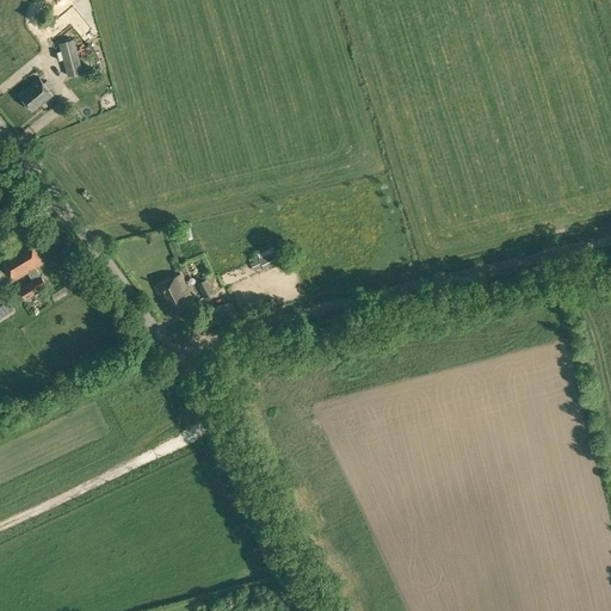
[(97,34),(73,5),(44,29),(54,39),(72,25),(86,43),(97,34)]
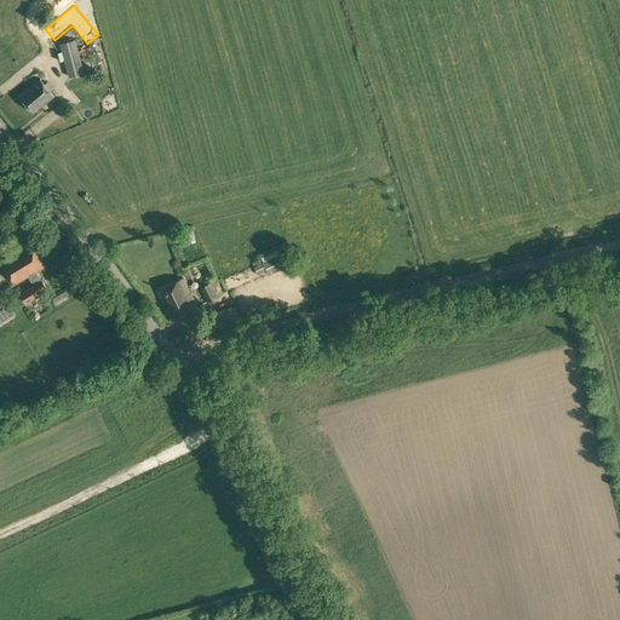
[(61,42),(69,76),(84,73),(76,39),(61,42)]
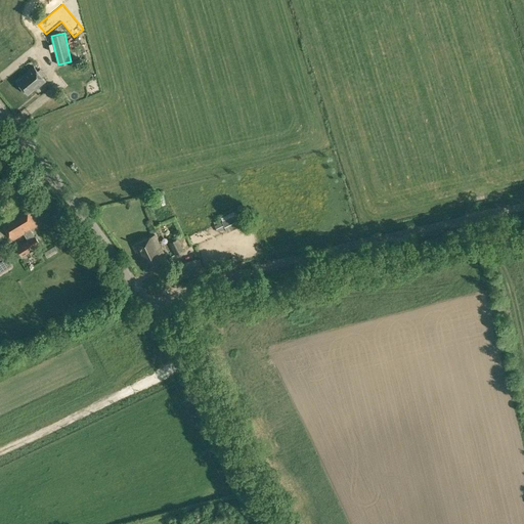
[(17,81),(29,94),(34,89),(35,90),(46,81),(34,66),(23,75),(24,76),(17,81)]
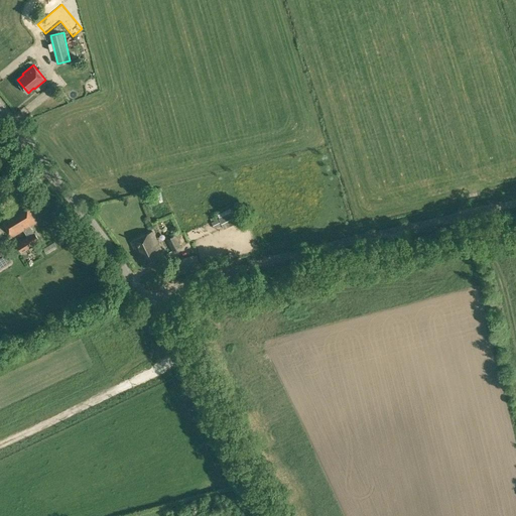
[(48,69),(51,78),(60,74),(56,66),(48,69)]
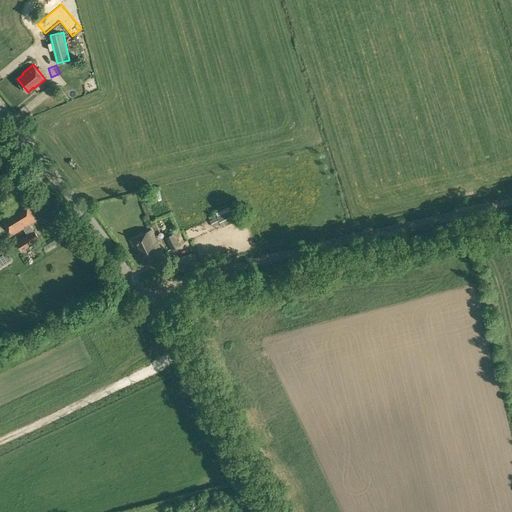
[(163,190),(156,192),(159,201),(165,199),(163,190)]
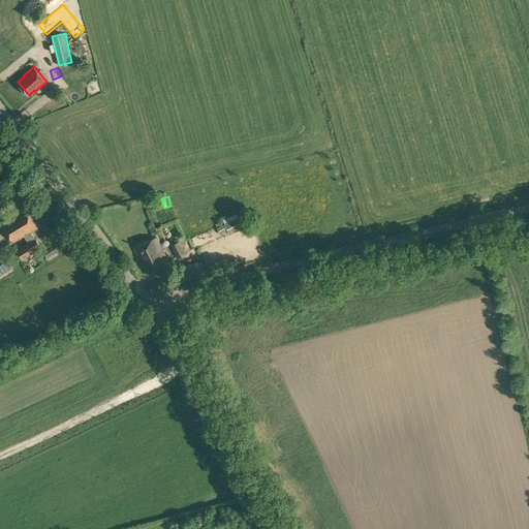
[(24,236),(28,243),(18,249),(23,258),(40,248),(35,239),(34,238),(31,231),(37,227),(26,208),(1,222),(13,242),(24,236)]
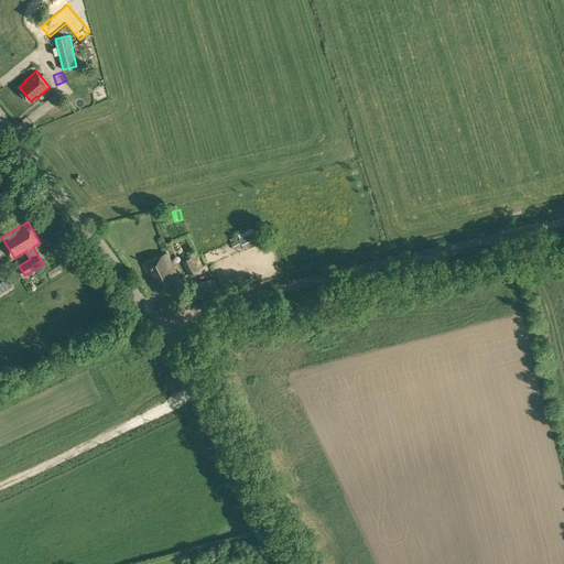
[(239,238),(242,246),(245,250),(264,240),(259,228),(239,238)]
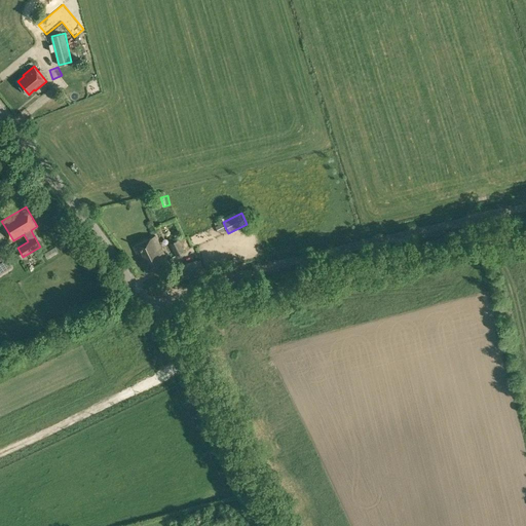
[(219,232),(226,229),(223,222),(216,226),(219,232)]
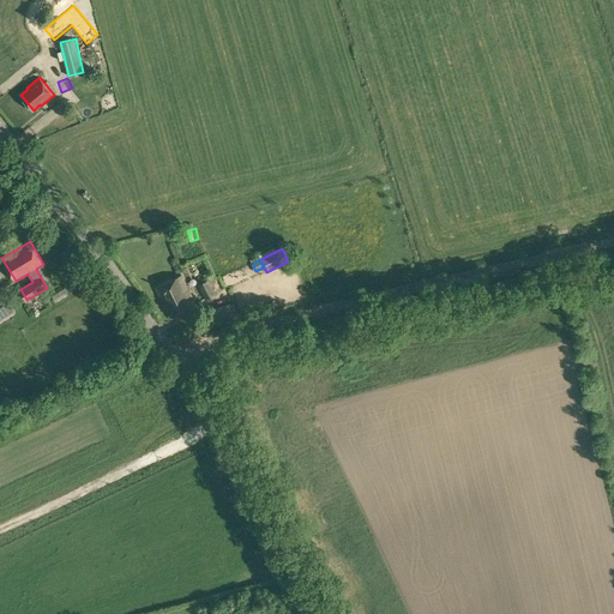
[(156,287),(170,318),(197,305),(182,275),(156,287)]
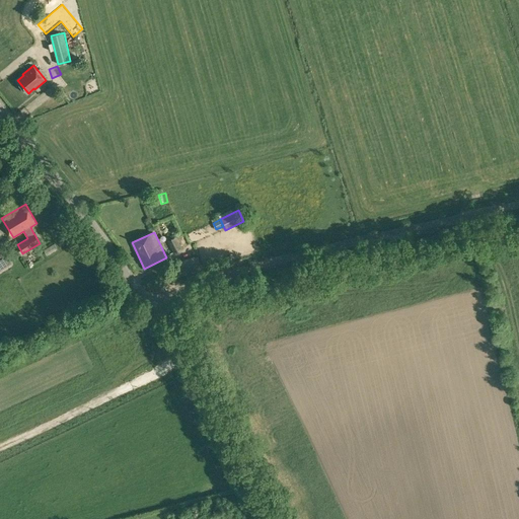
[(168,240),(174,253),(182,249),(176,237),(168,240)]
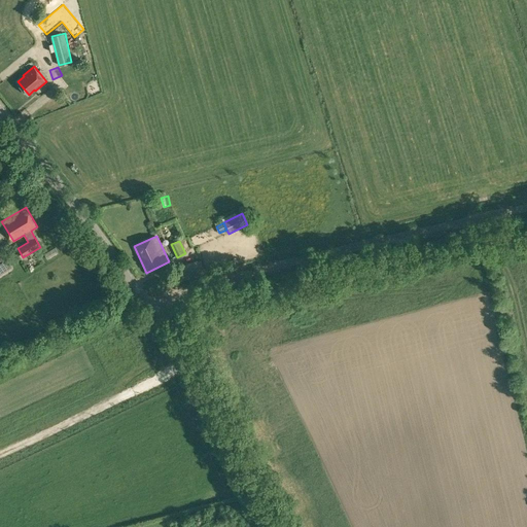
[(0,261),(0,273),(16,262),(11,255),(0,261)]
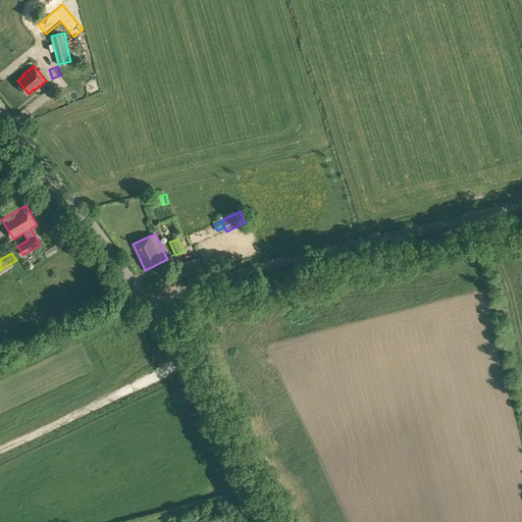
[(172,264),(176,278),(203,271),(200,258),(172,264)]
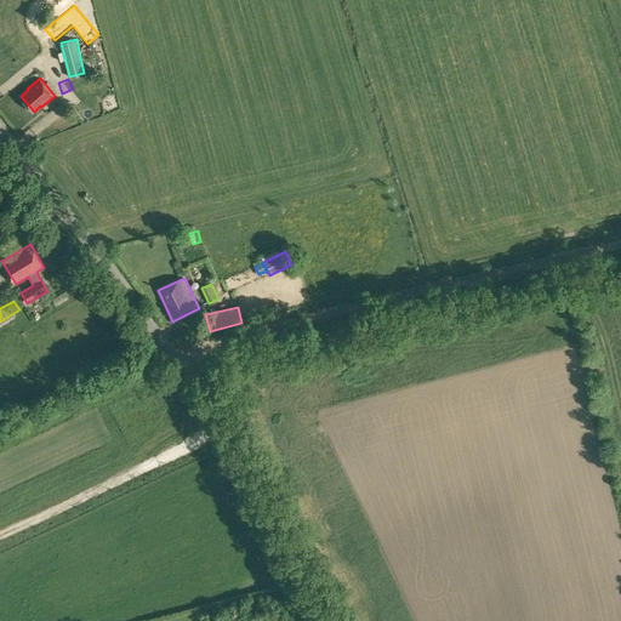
All buildings are outlined.
